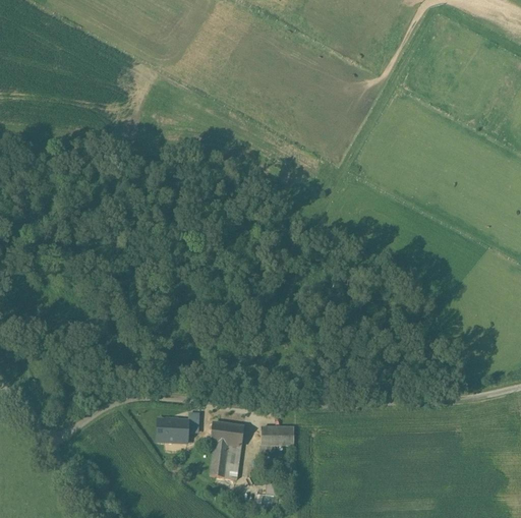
[(189,418),(156,416),(155,442),(187,444),(189,418)]
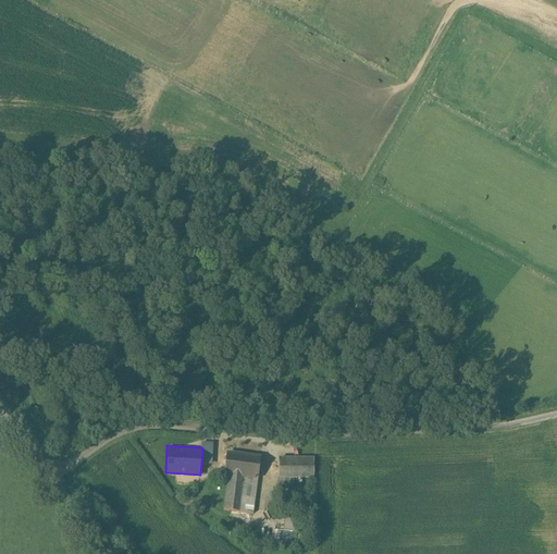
[(261,454),(227,450),(224,474),(227,474),(223,508),(240,509),(245,476),(257,477),(258,477),(261,454)]
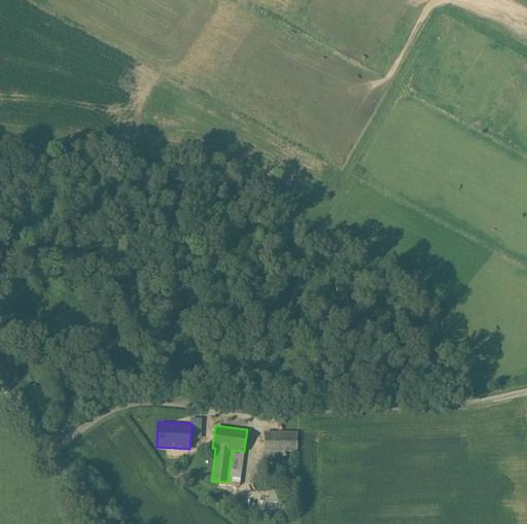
[(296,431),(264,431),(264,449),(296,450),(296,431)]
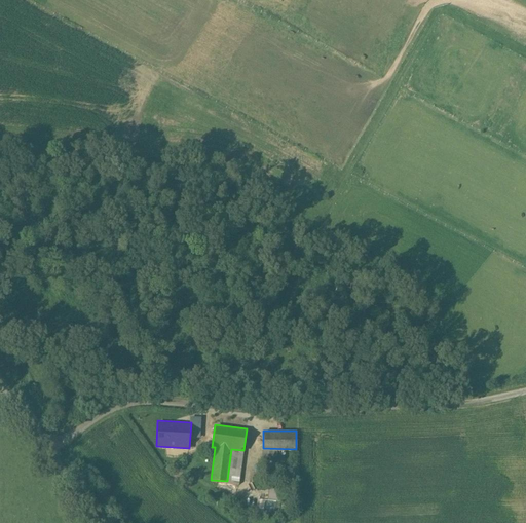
[(231,449),(227,481),(238,483),(242,450),(231,449)]
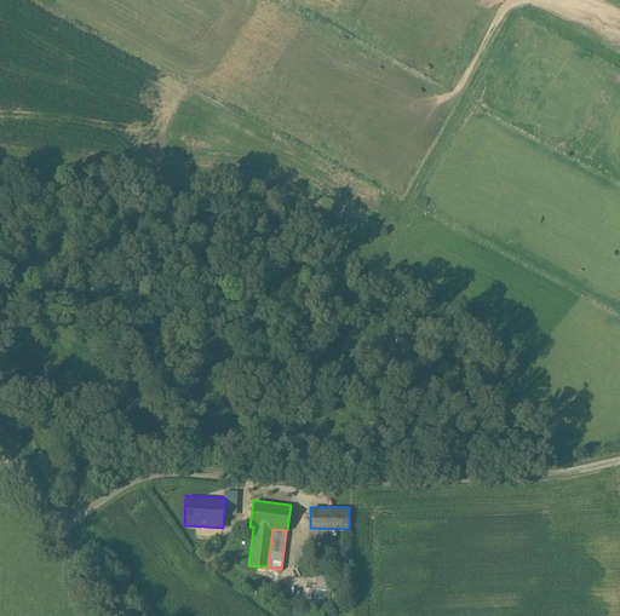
[(319,574),(317,585),(332,586),(333,575),(319,574)]
